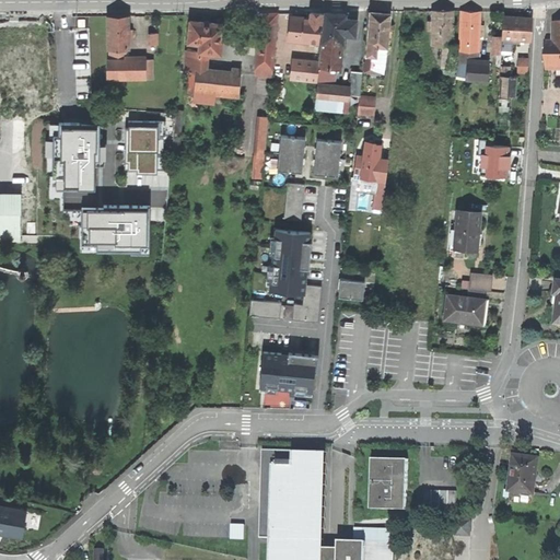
[(445,45),(453,45),(453,10),(438,10),(433,10),(433,45),(445,45)]
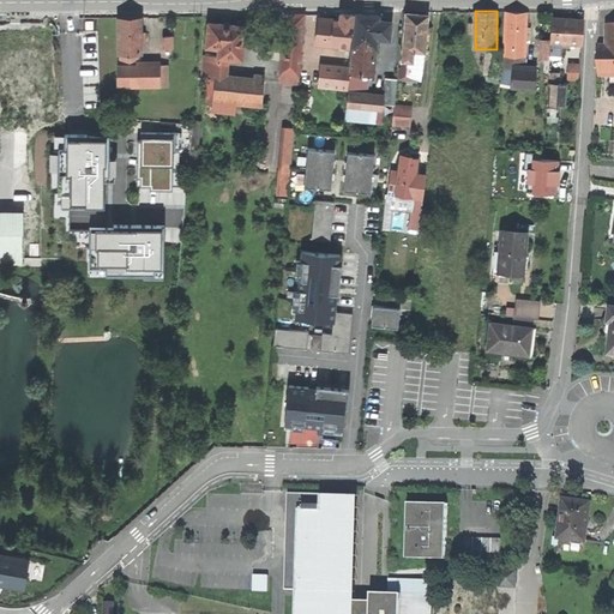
[(504,56),(524,58),(527,13),(519,12),(506,12),(504,56)]
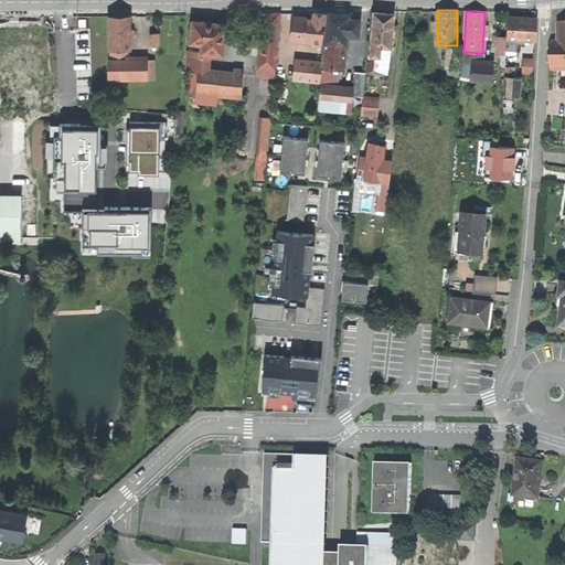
[(292,40),(322,43),(326,13),(315,12),(313,18),(302,17),(295,16),(292,40)]
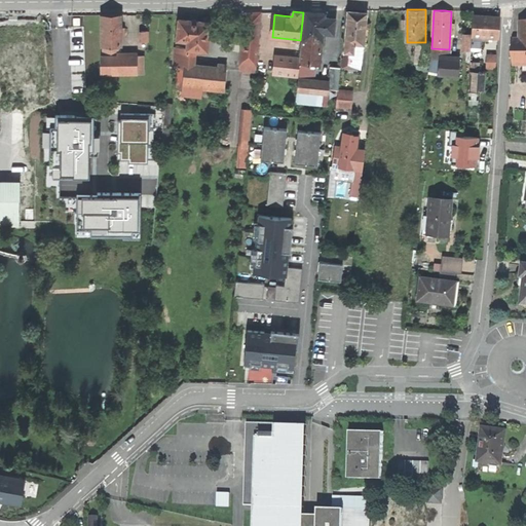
[(349,60),(362,61),(364,43),(365,44),(368,12),(358,11),(349,11),(344,59),(342,59),(341,67),(348,68),(349,60)]
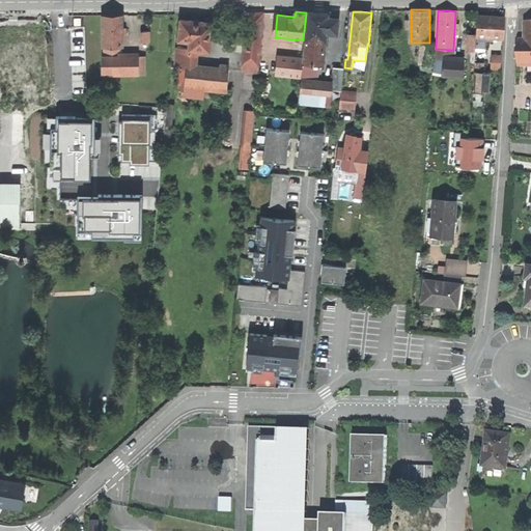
[(245,72),(257,73),(263,12),(251,12),(246,64),(245,72)]
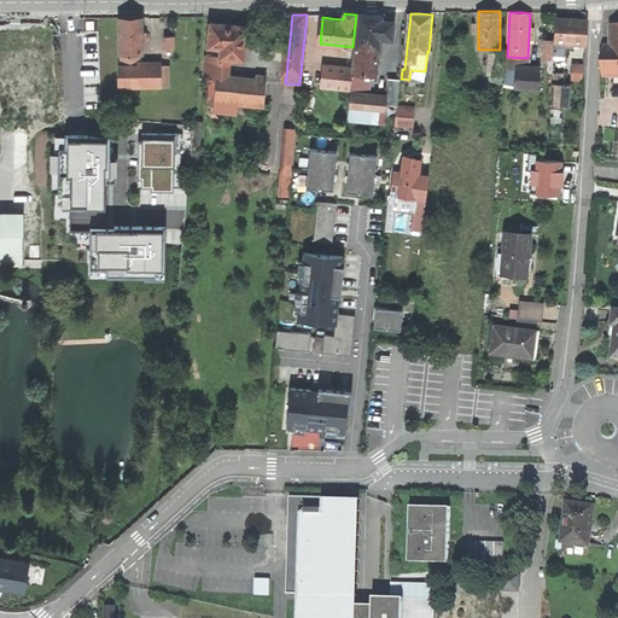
[(375,16),(360,15),(349,121),(356,121),(357,108),(386,111),(386,105),(398,106),(401,79),(389,77),(386,97),(368,95),(371,76),(375,76),(379,38),(392,39),(395,23),(382,21),(382,16),(375,16)]
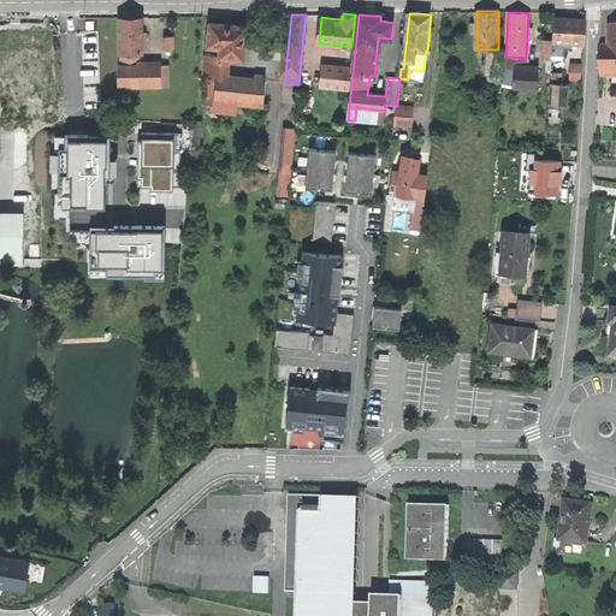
[(140,53),(143,53),(142,24),(142,17),(119,17),(119,54),(122,54),(140,53)]
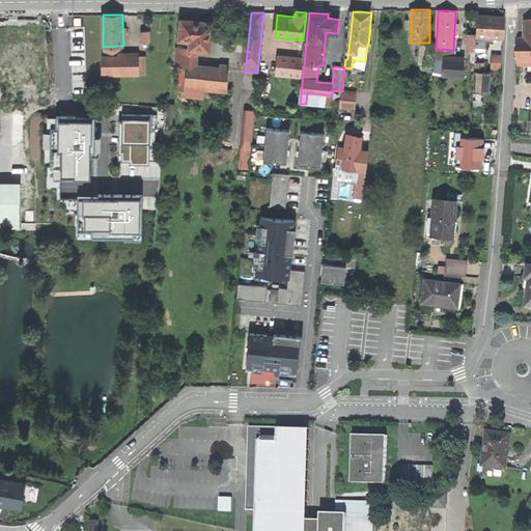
[(477,16),(476,39),(484,40),(493,40),(494,37),(502,37),(503,17),(494,17),(477,16)]
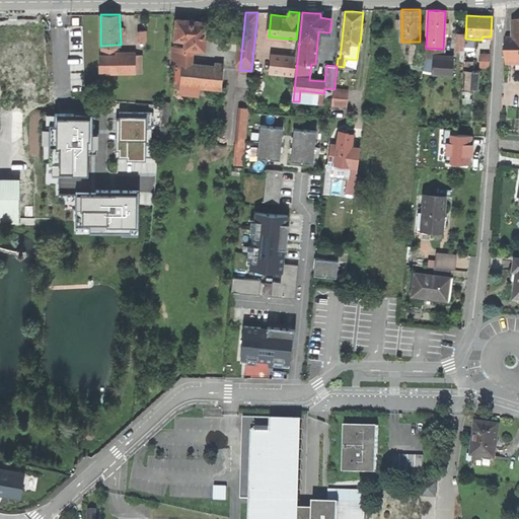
[(177,19),(175,40),(187,41),(186,48),(173,47),(171,68),(177,69),(182,69),(180,84),(179,94),(199,95),(200,85),(222,87),(224,68),(192,65),(194,49),(205,50),(206,44),(209,44),(210,34),(207,34),(208,21),(202,21),(177,19)]
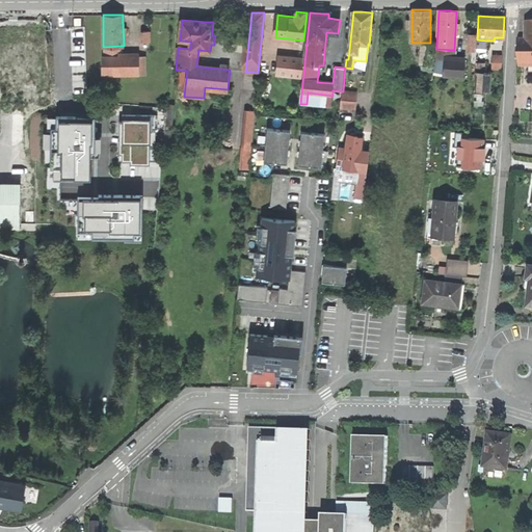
[(531,23),(528,23),(527,44),(522,44),(521,65),(531,65),(531,23)]
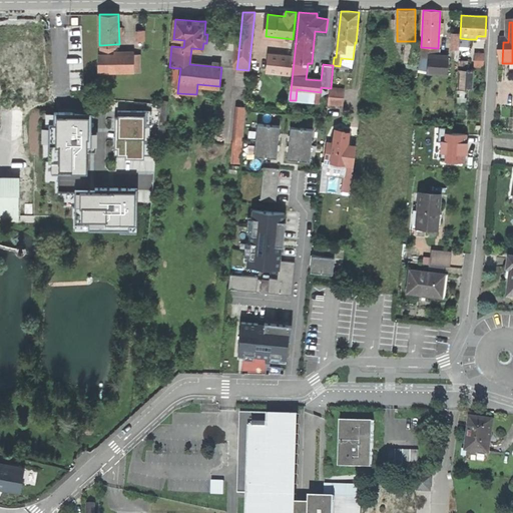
[(468,39),(460,38),(460,48),(468,48),(468,39)]
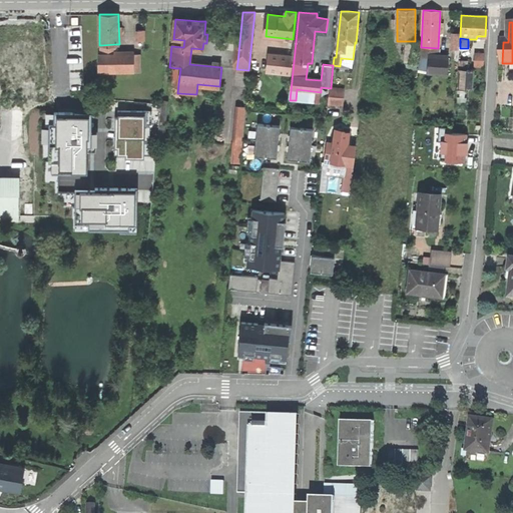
[(418,41),(415,41),(408,41),(408,61),(418,61),(418,41)]
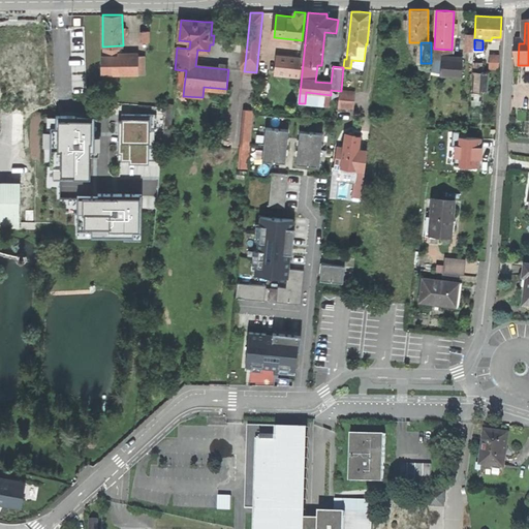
[(120,56),(120,45),(104,47),(104,56),(120,56)]
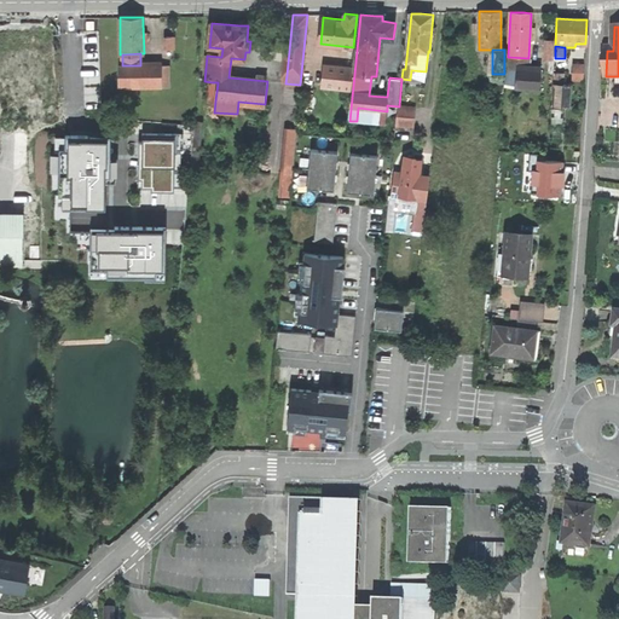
[(528,58),(508,57),(507,70),(515,70),(515,67),(528,68),(528,58)]
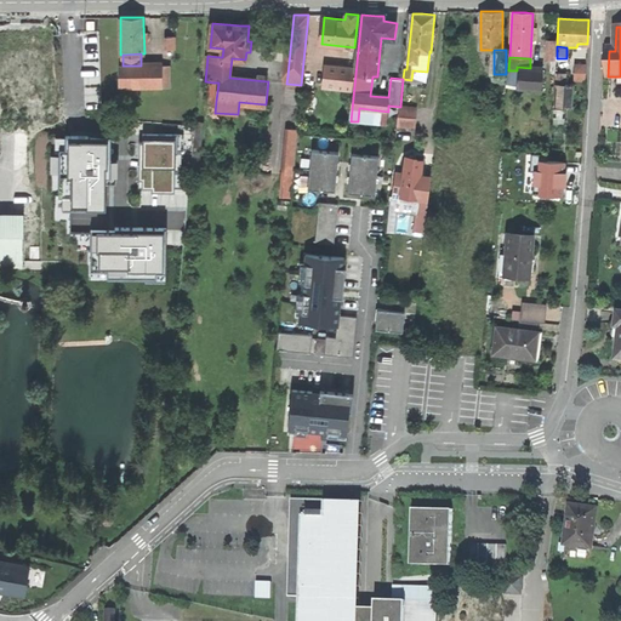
[(119,86),(163,85),(163,66),(141,66),(123,66),(119,67),(119,86)]
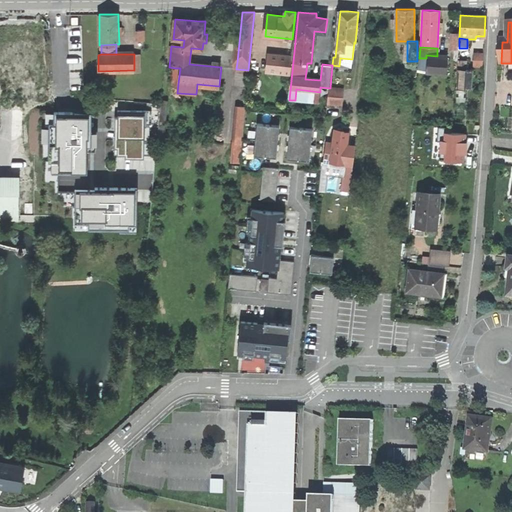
[(290,65),(291,56),(268,54),(267,62),(280,64),(279,72),(291,73),(292,65),(290,65)]
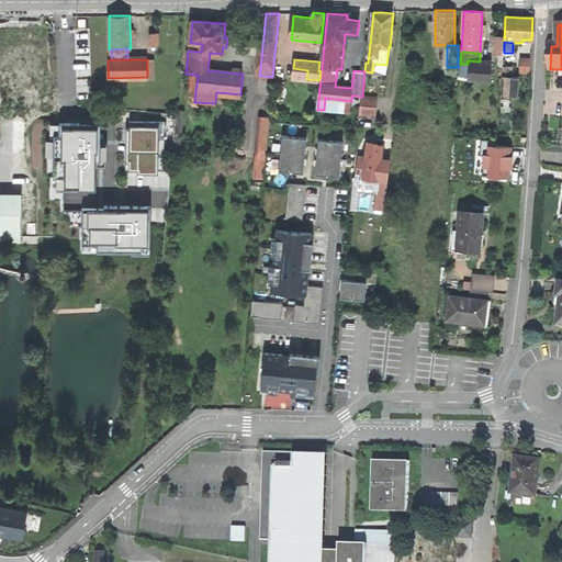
[(490,62),(480,62),(468,60),(468,64),(467,80),(489,81),(490,62)]
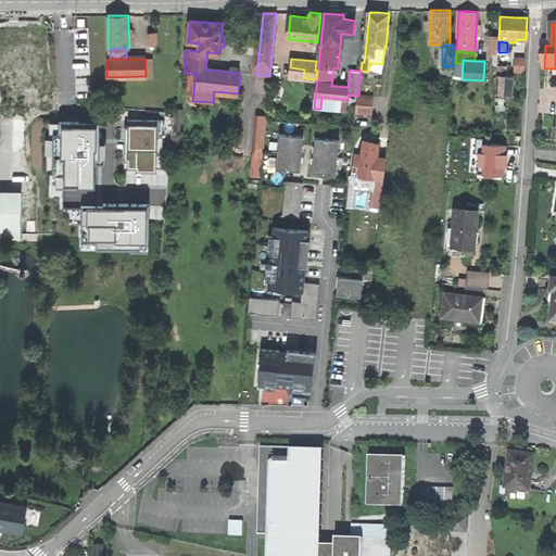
[(381,73),(382,64),(369,63),(368,72),(381,73)]
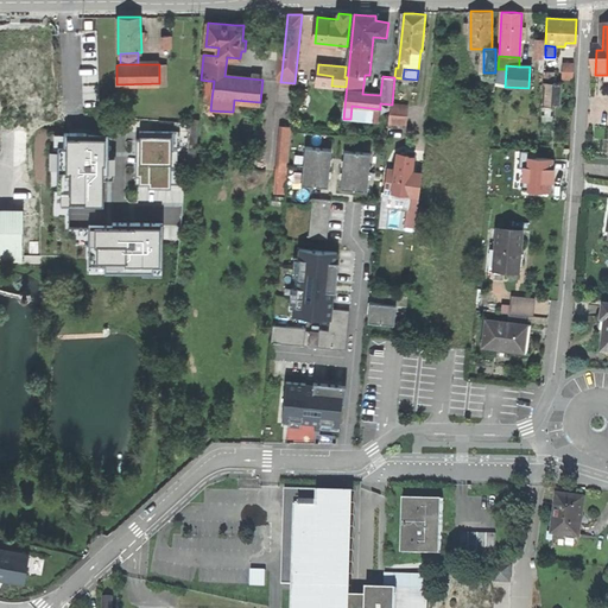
[(544,71),(544,82),(553,82),(553,73),(544,71)]
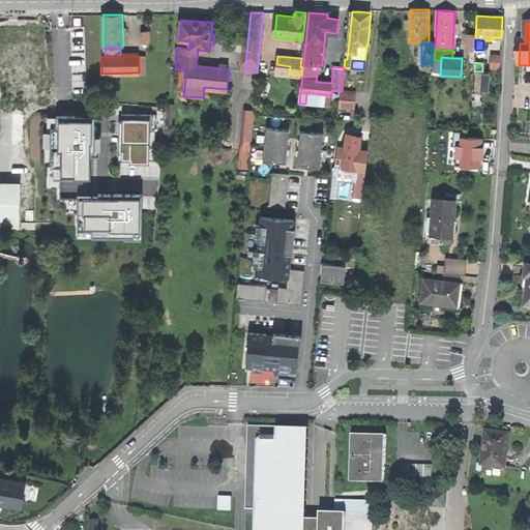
[(432,78),(432,63),(421,63),(421,78),(432,78)]
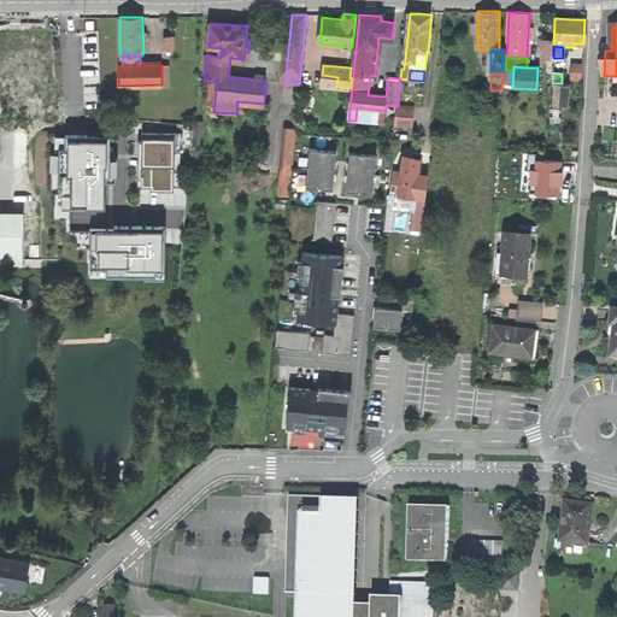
[(1,81),(3,109),(51,106),(50,78),(30,78),(1,81)]
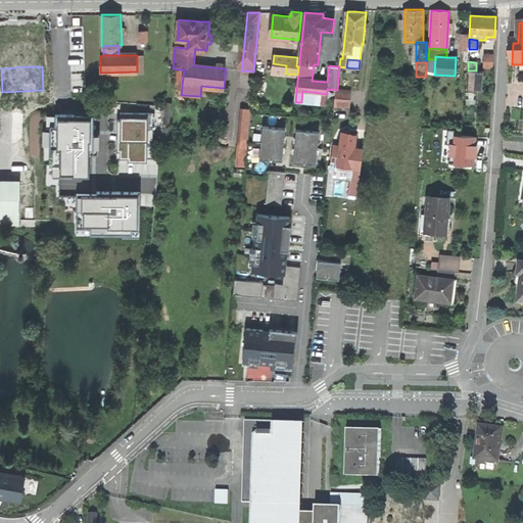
[(476,70),(468,70),(467,89),(481,90),(482,72),(476,70)]
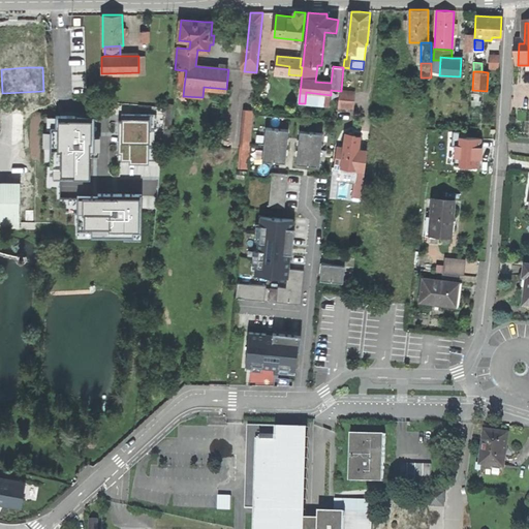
[(355,92),(341,91),(340,107),(353,109),(355,92)]
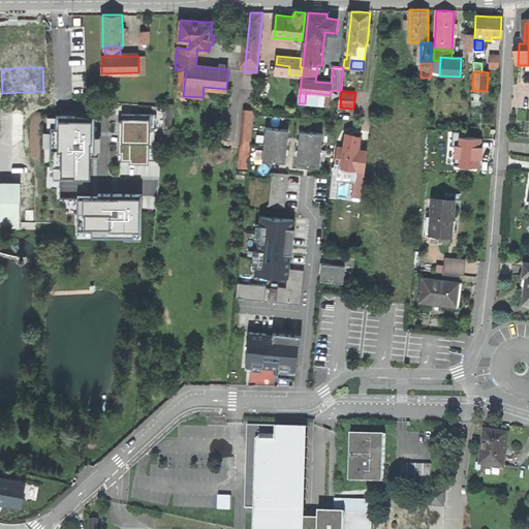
[(330,106),(331,95),(306,92),(305,103),(330,106)]
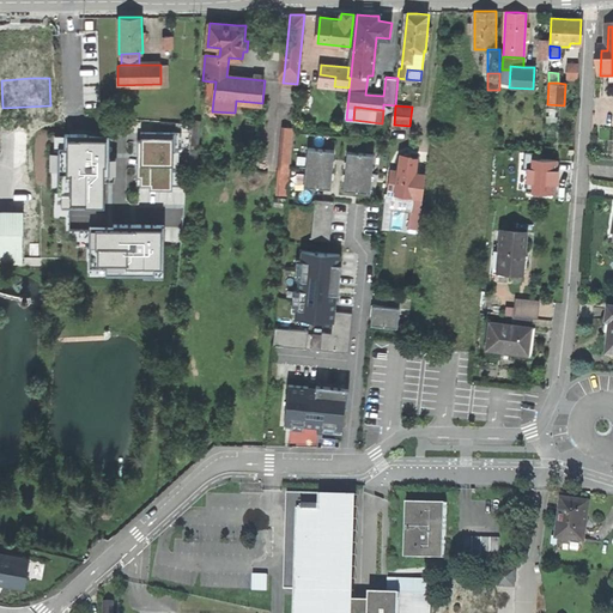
[(200,122),(193,121),(189,164),(196,164),(200,122)]
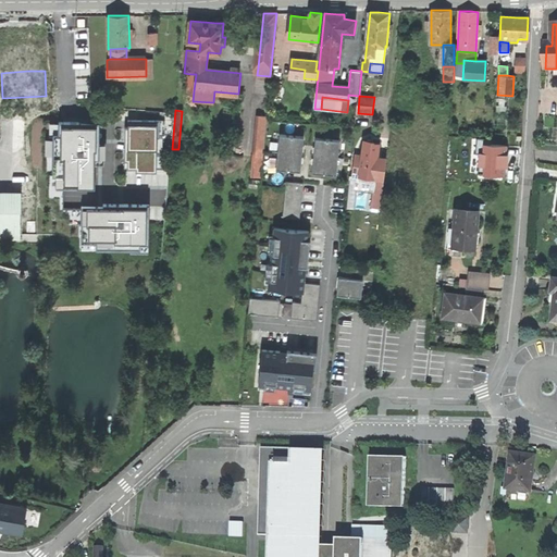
[(256,157),(264,157),(268,118),(260,116),(256,157)]
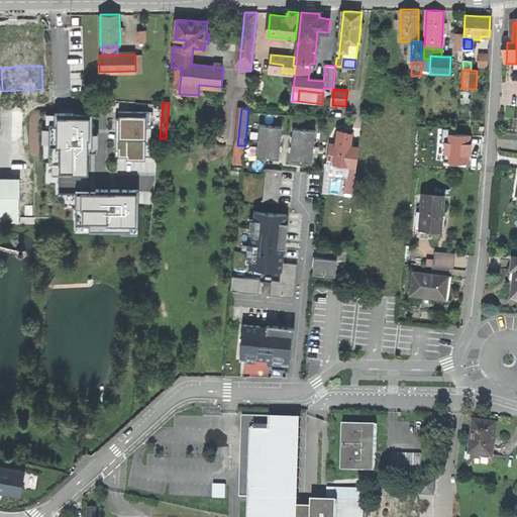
[(147,112),(119,112),(119,118),(119,119),(118,119),(118,149),(119,149),(119,157),(126,157),(145,157),(145,128),(147,128),(147,112)]
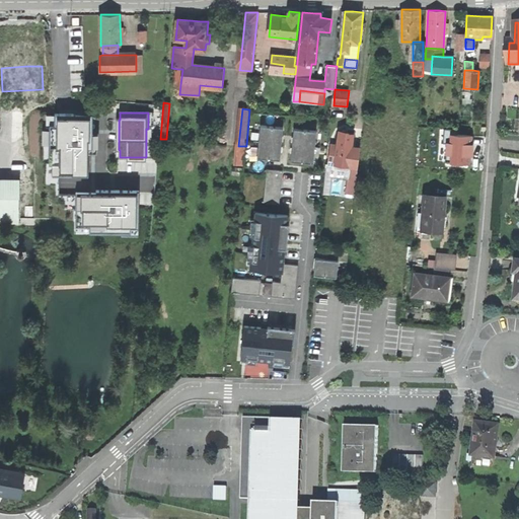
[(55,114),(55,116),(81,116),(80,131),(89,131),(89,138),(92,138),(92,135),(92,114),(55,114)]
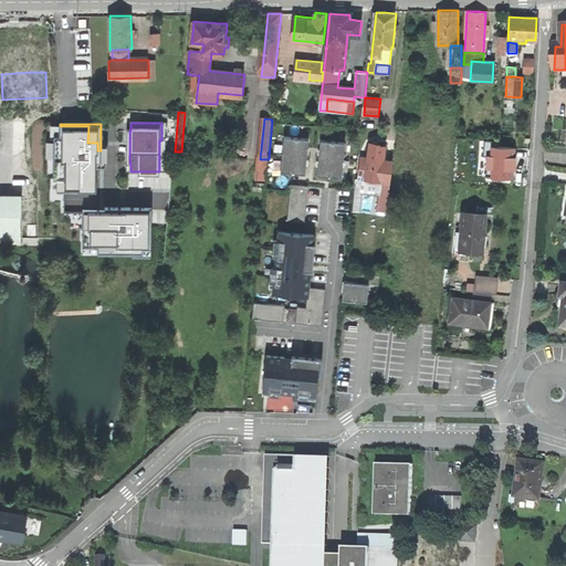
[(50,137),(53,137),(53,136),(60,136),(60,126),(51,125),(50,137)]
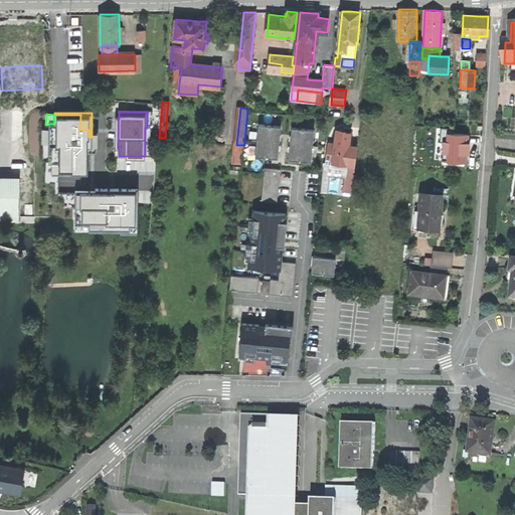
[(80,115),(54,115),(54,124),(48,124),(48,125),(48,127),(48,159),(48,162),(48,163),(52,163),(52,174),(58,175),(88,175),(88,152),(88,147),(92,147),(92,137),(89,137),(89,130),(79,130),(80,115)]
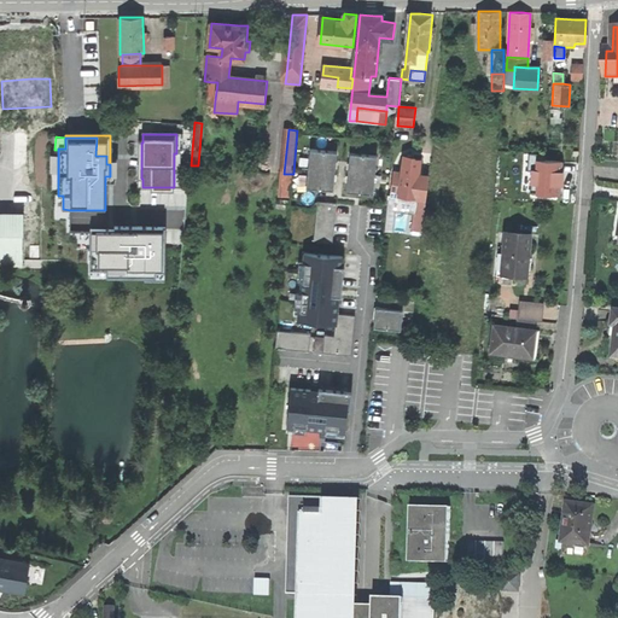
[(337,151),(310,149),(307,188),(333,191),(334,180),(336,163),(337,151)]
